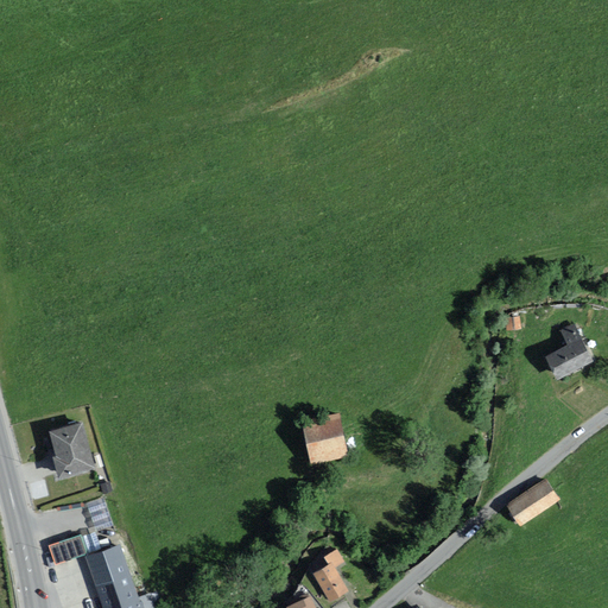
[(589,361),(570,324),(557,330),(562,342),(537,355),(550,380),(589,361)]
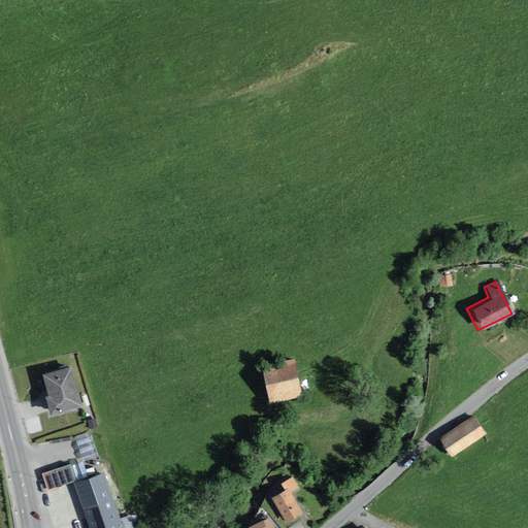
[(84,396),(73,356),(45,363),(51,386),(48,386),(54,403),(84,396)]
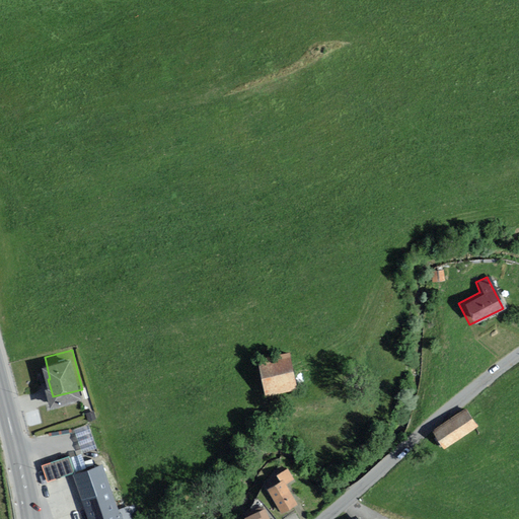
[(264,399),(297,392),(289,355),(256,361),(264,399)]
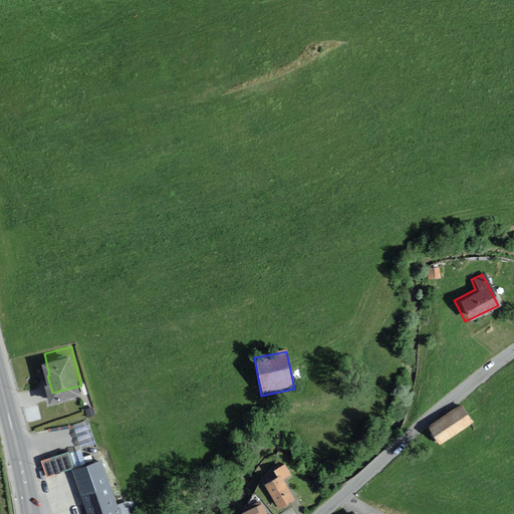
[(426,428),(438,446),(470,425),(459,407),(426,428)]
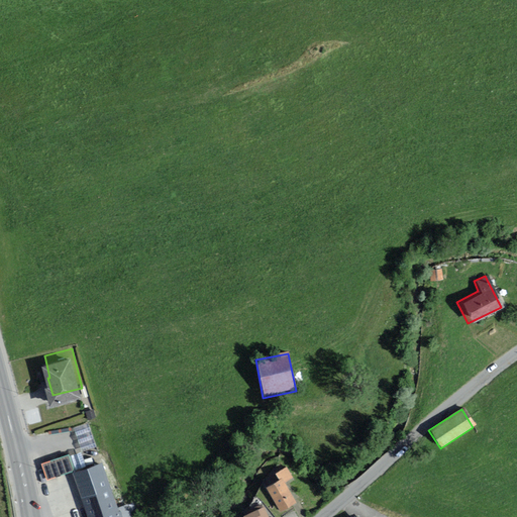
[(75,463),(70,447),(44,455),(50,472),(75,463)]
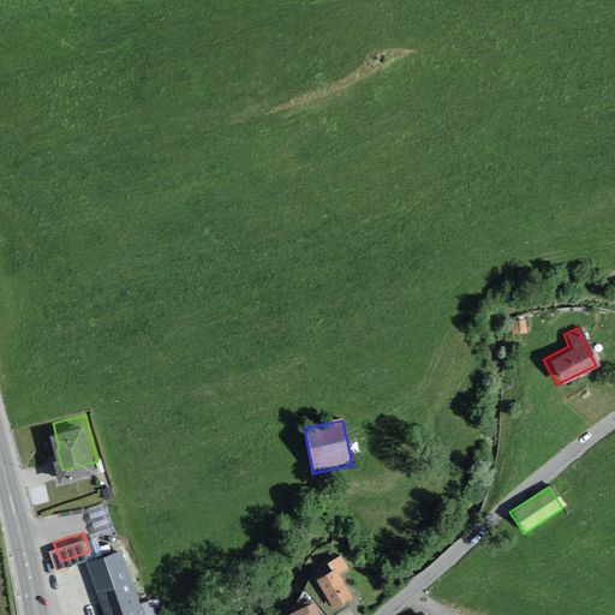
[(147,614),(124,544),(89,556),(108,611),(101,614),(100,614),(147,614)]
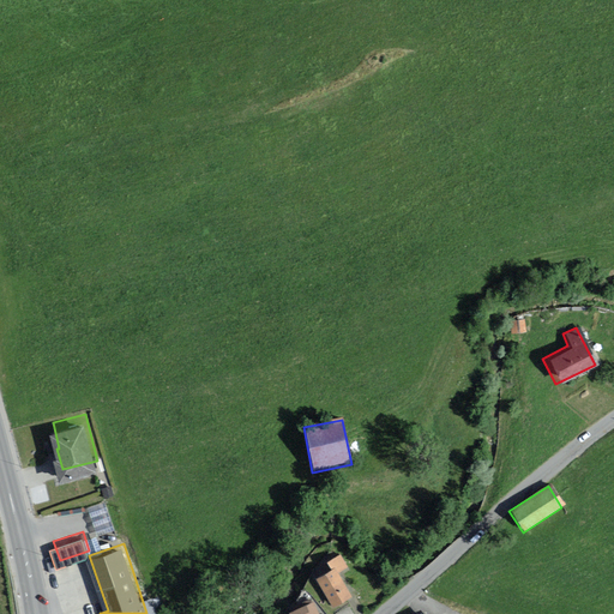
[(344,569),(336,554),(321,563),(325,569),(311,577),(329,607),(348,595),(336,573),(344,569)]
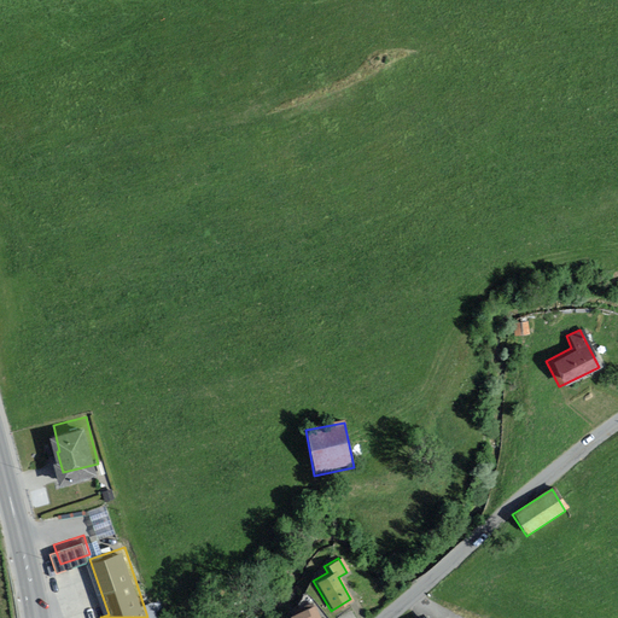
[(318,617),(312,605),(285,617),(318,617)]
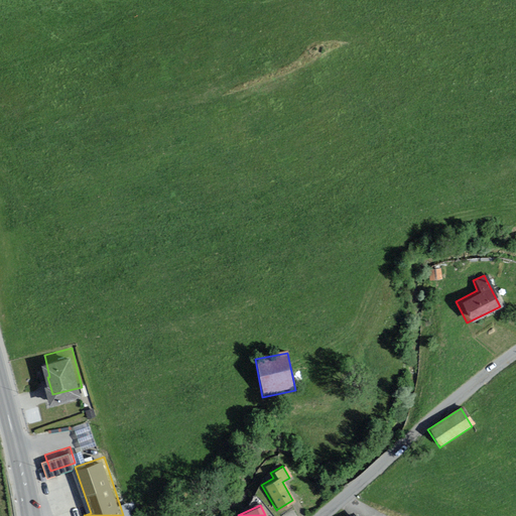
All buildings are outlined.
